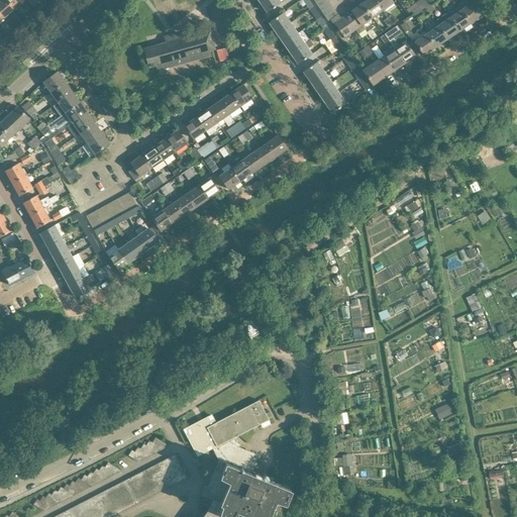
[(0,0),(1,1),(0,1),(0,13),(4,17),(14,8),(7,0),(0,0)]
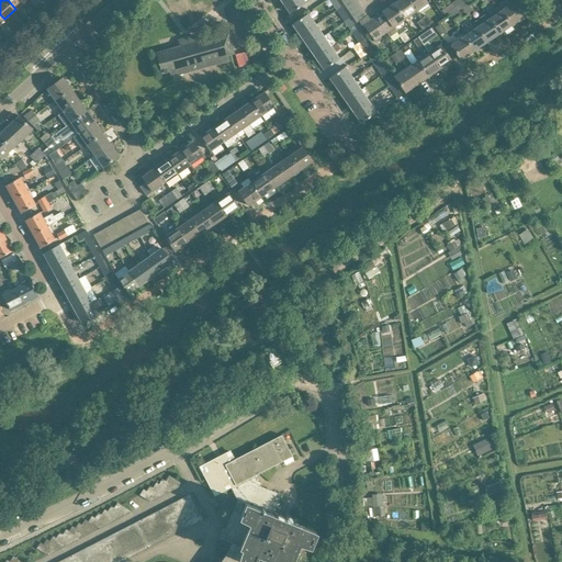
[(25,0),(8,0),(15,9),(25,0)]
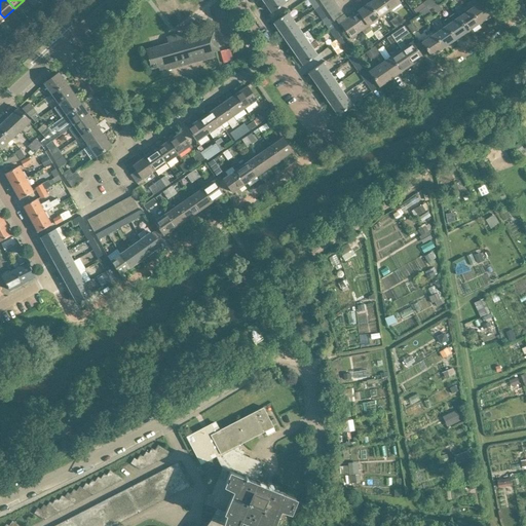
[(283,0),(266,0),(264,2),(271,12),(286,3),(283,0)]
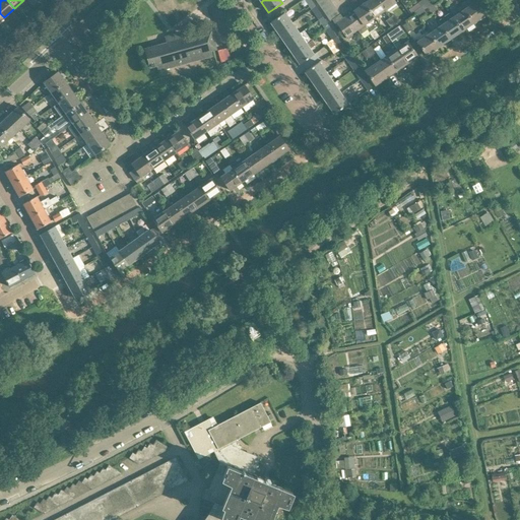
[(311,0),(305,0),(312,9),(316,6),(311,0)]
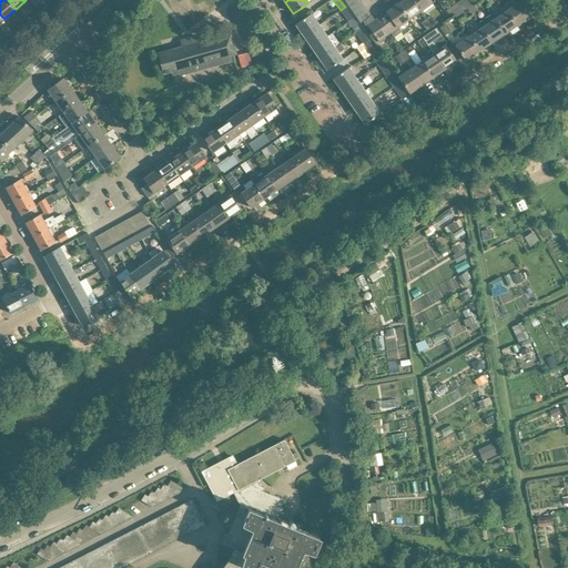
[(359,0),(353,0),(347,4),(351,9),(362,1),(359,0)]
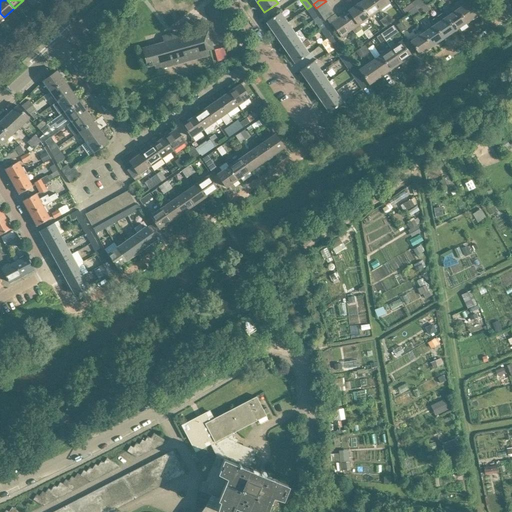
[(371,0),(362,0),(358,3),(369,17),(379,10),(371,0)]
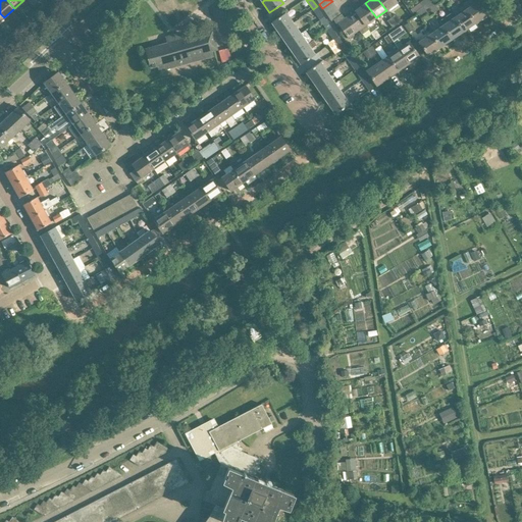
[(395,0),(378,0),(386,10),(397,3),(395,0)]
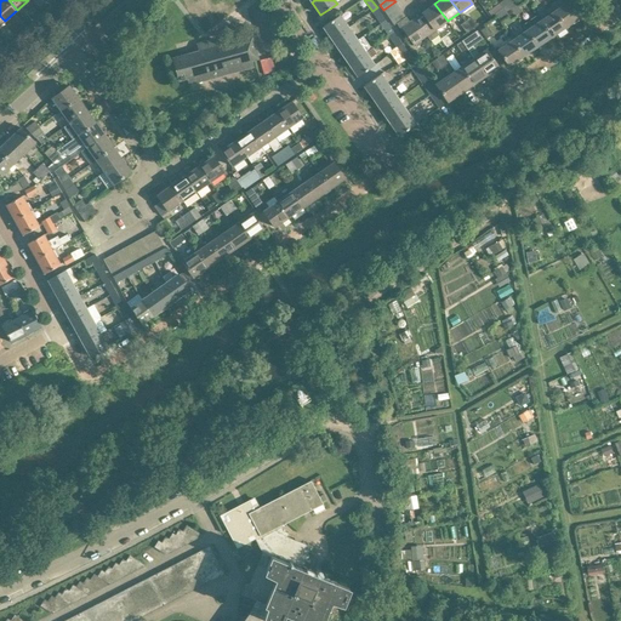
[(513,0),(502,0),(500,3),(503,7),(506,11),(511,7),(517,4),(513,0)]
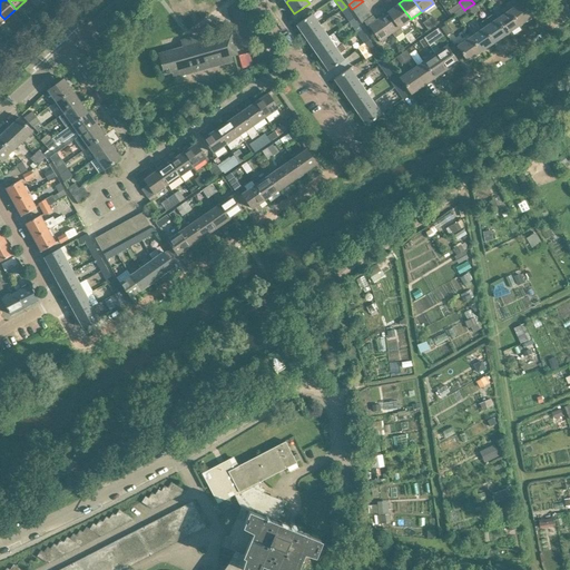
[(363,1),(352,9),(355,13),(366,7),(363,1)]
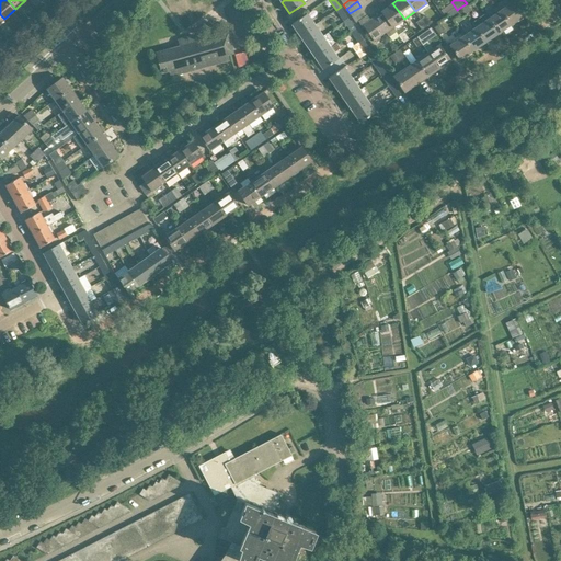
[(514,1),(501,10),(511,24),(524,15),(514,1)]
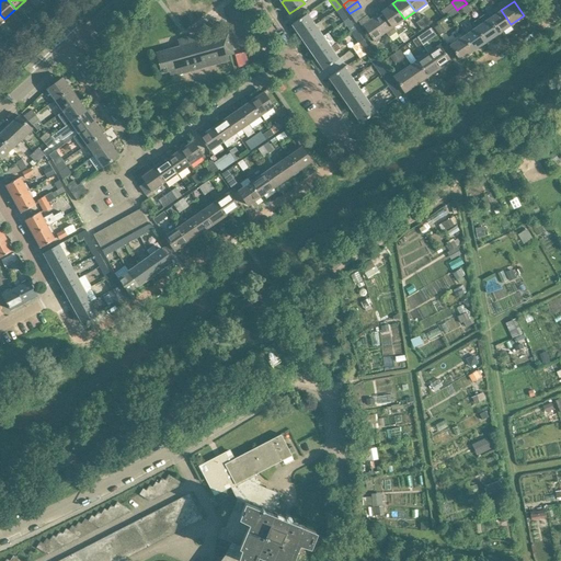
[(381,11),(381,12),(387,19),(392,26),(396,32),(397,31),(393,26),(404,19),(392,3),(381,11)]
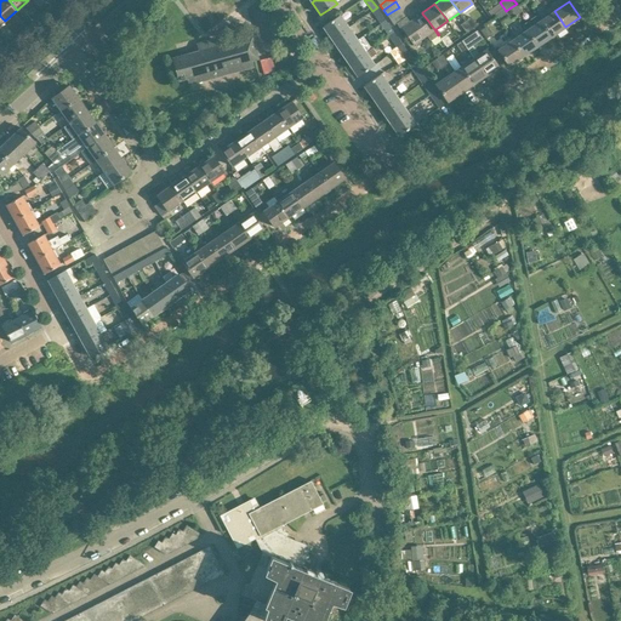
[(511,7),(516,16),(522,11),(517,4),(511,7)]
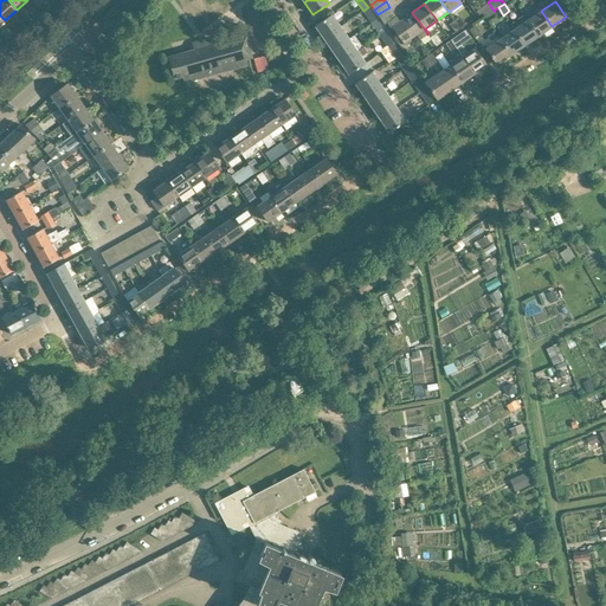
[(368,7),(363,11),(371,23),(375,19),(368,7)]
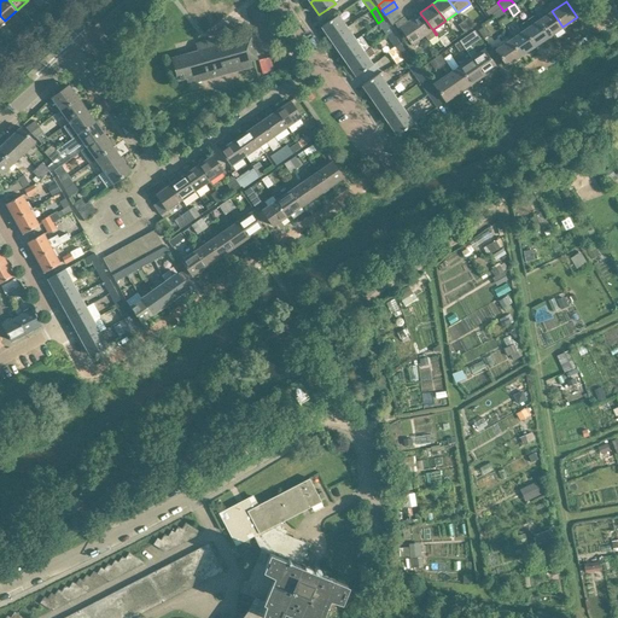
[(397,7),(385,15),(389,19),(401,12),(397,7)]
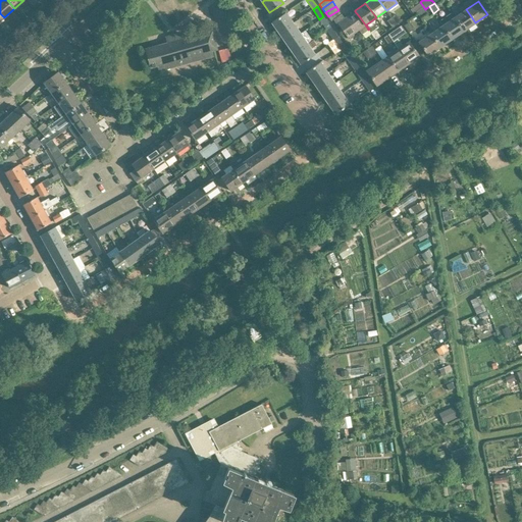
[(429,6),(425,9),(427,13),(429,15),(433,13),(429,6)]
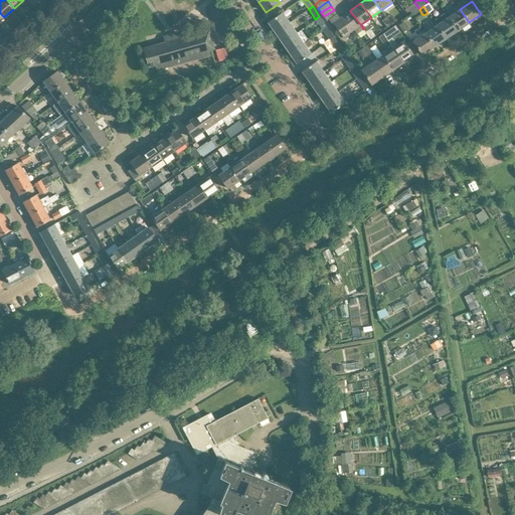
[(445,12),(458,30),(469,22),(460,9),(449,17),(445,12)]
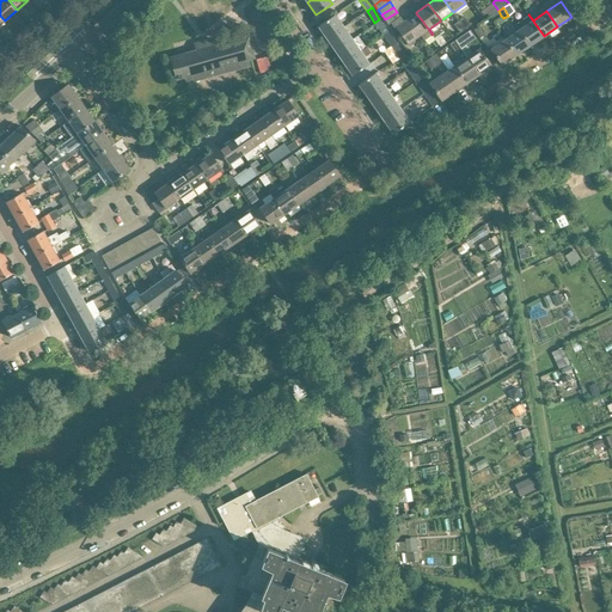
[(397,12),(385,19),(389,25),(391,23),(401,17),(399,17),(397,12)]
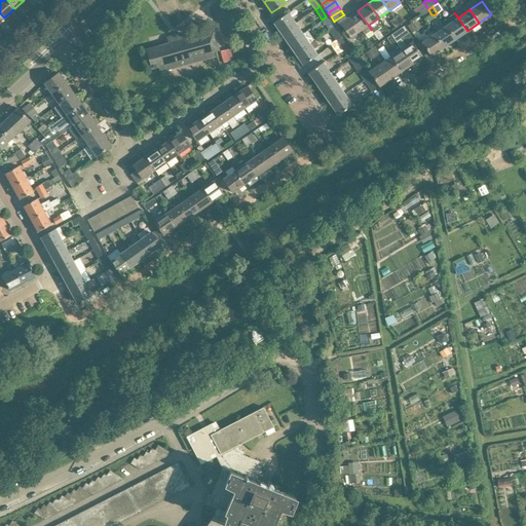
[(341,24),(351,37),(362,30),(365,35),(371,30),(368,25),(363,17),(358,11),(347,19),(339,24),(340,25),(341,24)]
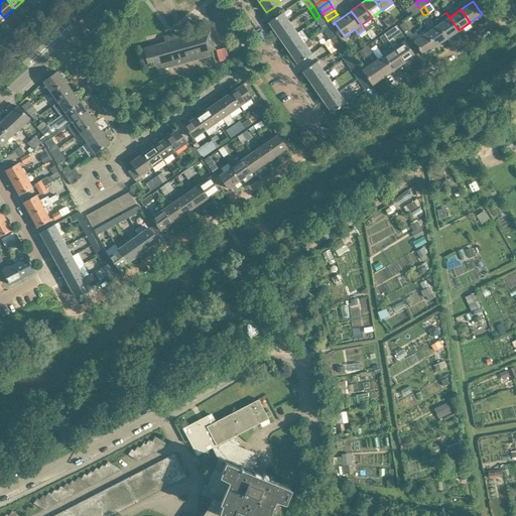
[(268,22),(275,32),(289,23),(282,12),(268,22)]
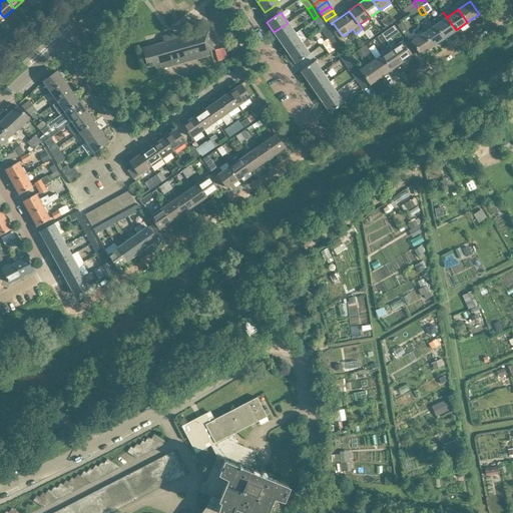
[(435,25),(444,38),(456,30),(443,12),(432,20),(435,25)]
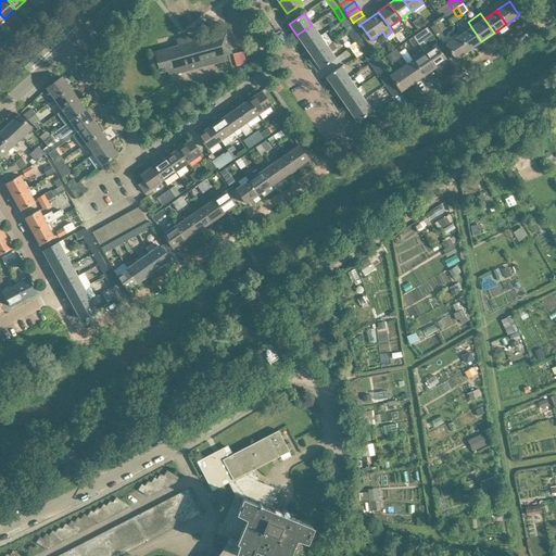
[(364,15),(355,21),(358,25),(367,20),(364,15)]
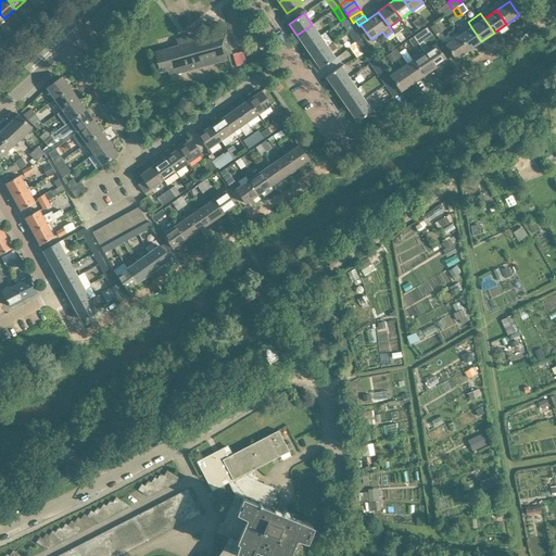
[(421,15),(417,19),(422,25),(427,22),(421,15)]
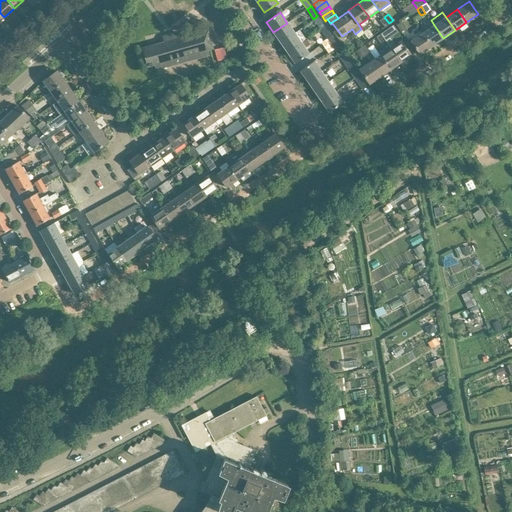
[(317,16),(313,19),(320,29),(325,27),(317,16)]
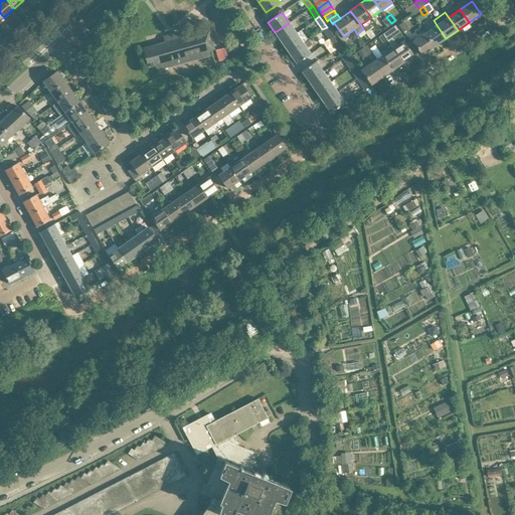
[(391,23),(386,17),(381,20),(387,27),(391,23)]
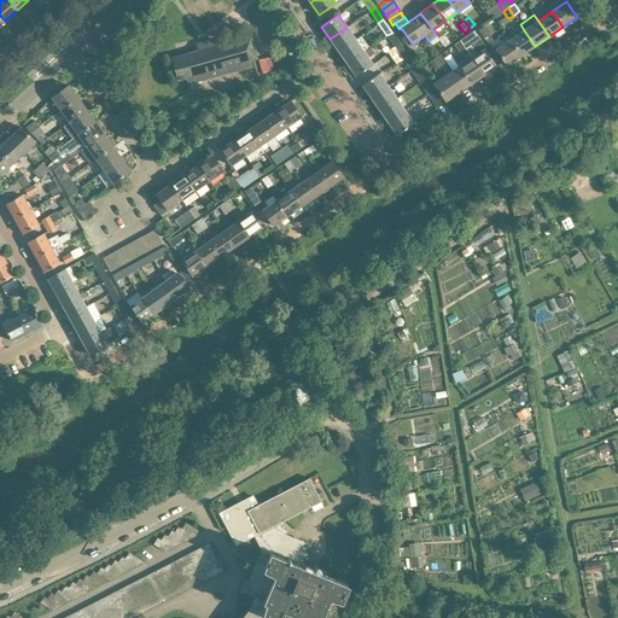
[(484,25),(483,27),(478,30),(484,39),(490,34),(484,25)]
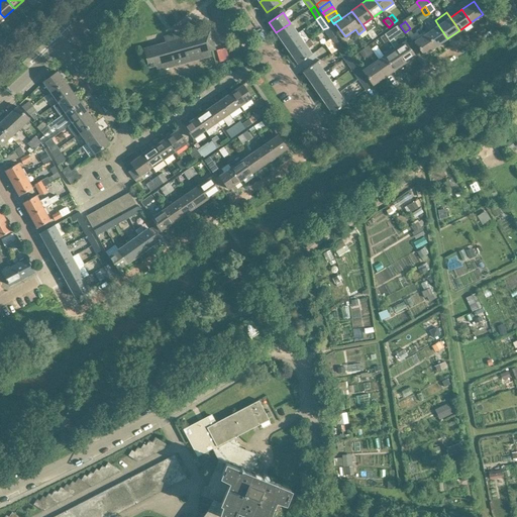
[(290,23),(276,32),(284,42),(297,33),(290,23)]
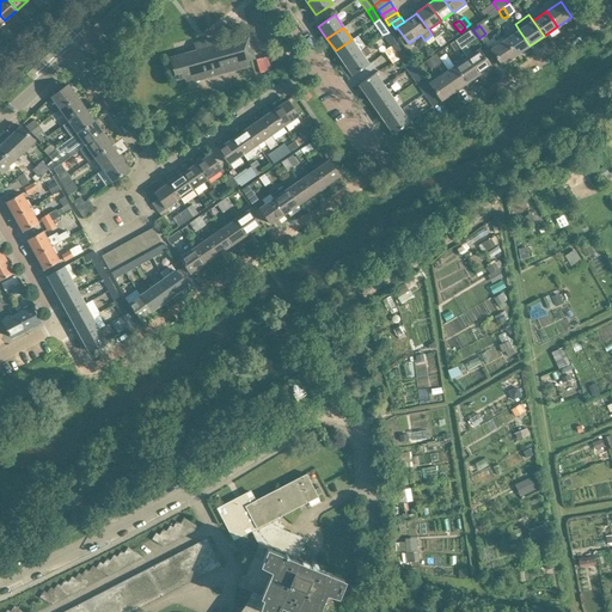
[(470,30),(456,41),(460,49),(476,38),(470,30)]
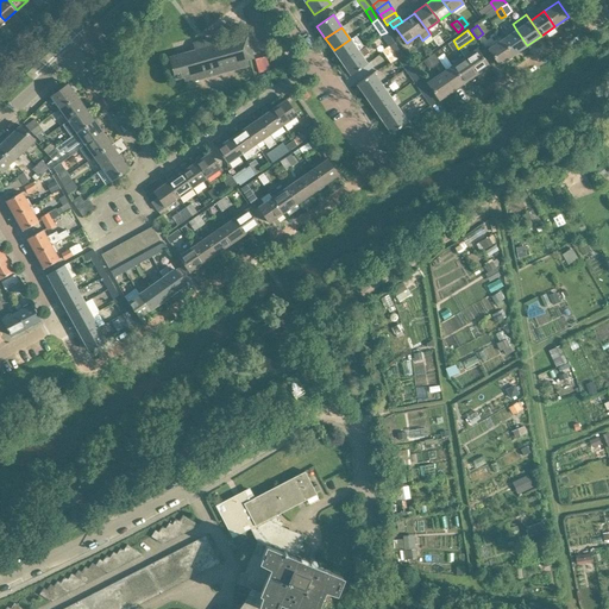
[(516,30),(502,39),(513,55),(527,45),(516,30)]
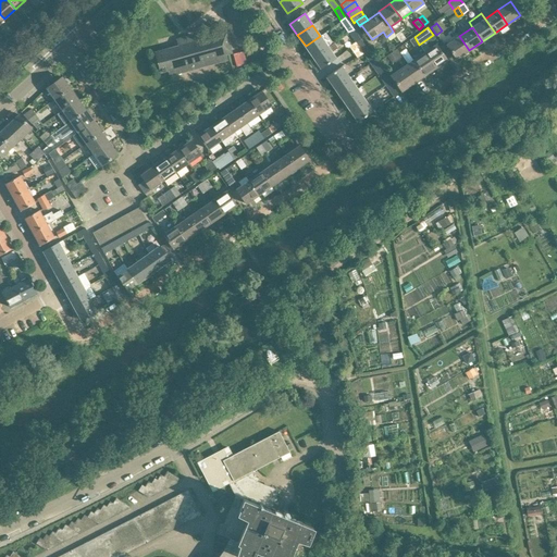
[(354,29),(348,32),(356,42),(349,47),(350,48),(361,40),(354,29)]
